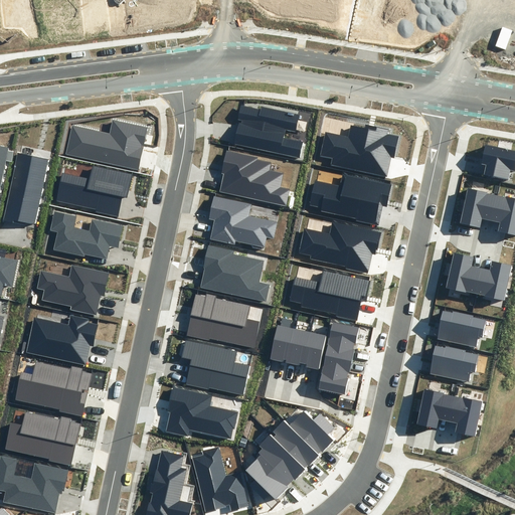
[(234,145),(302,159),(306,141),(285,137),(287,131),(296,133),(300,116),(262,107),(262,110),(241,106),(238,120),(242,120),(241,124),(238,123),(234,145)]
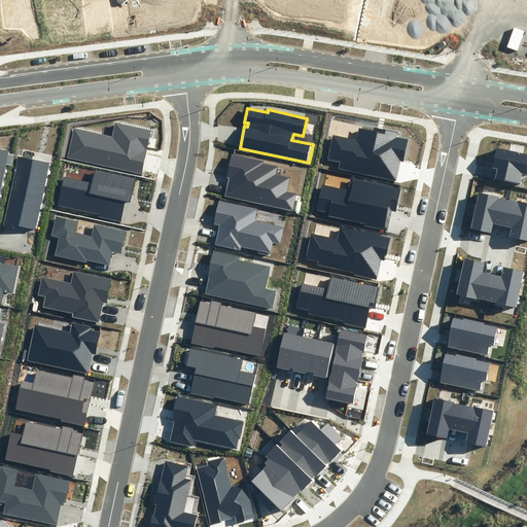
[(112,137),(74,129),(67,157),(142,174),(151,131),(115,123),(112,137)]
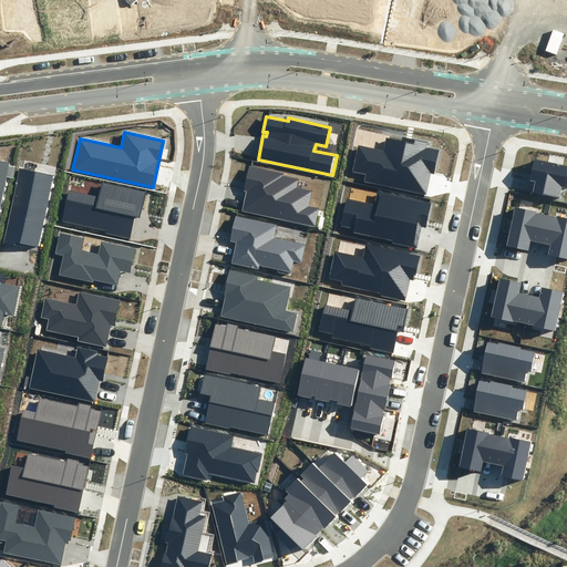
[(364,181),(425,194),(431,168),(435,169),(440,150),(428,147),(429,143),(402,137),(401,141),(387,137),(383,152),(359,146),(353,172),(366,175),(364,181)]
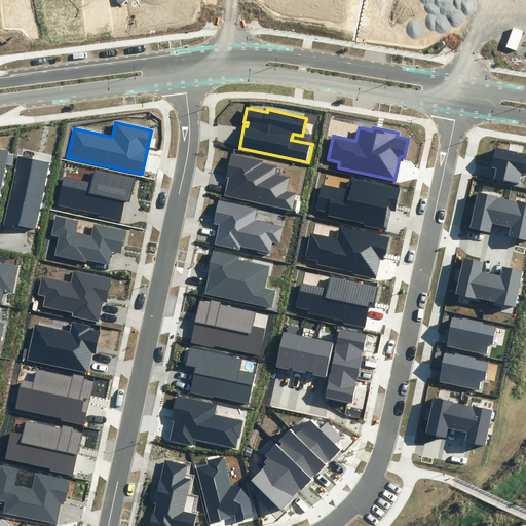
[(494,178),(519,183),(521,174),(525,175),(525,153),(496,147),(492,166),(496,167),(494,178)]
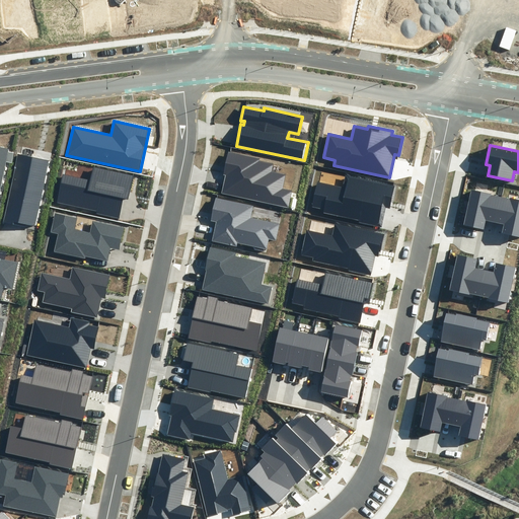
[(0,188),(5,161),(11,163),(14,152),(9,151),(10,148),(0,146),(0,188)]
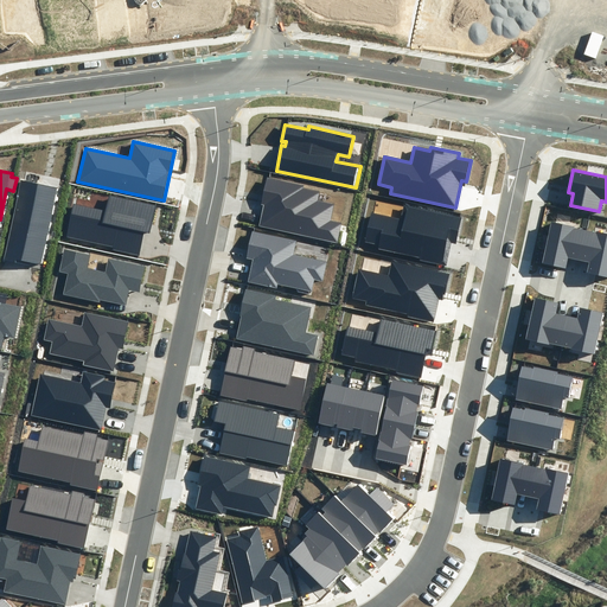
[(260,225),(337,242),(340,224),(330,222),(333,204),(318,202),(319,192),(304,189),(305,185),(267,177),(261,204),(263,205),(260,225)]
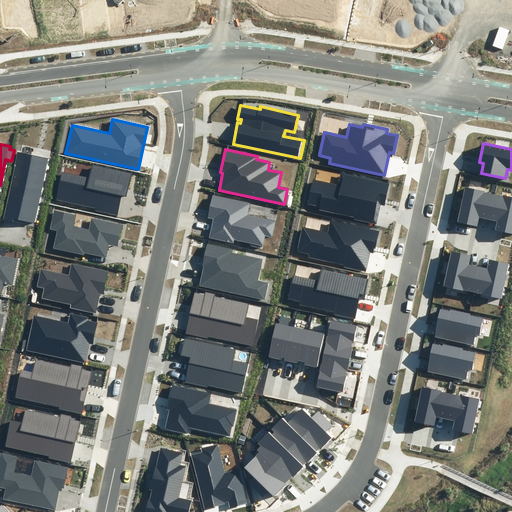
[(48,159),(17,152),(3,219),(25,224),(25,221),(35,223),(48,159)]
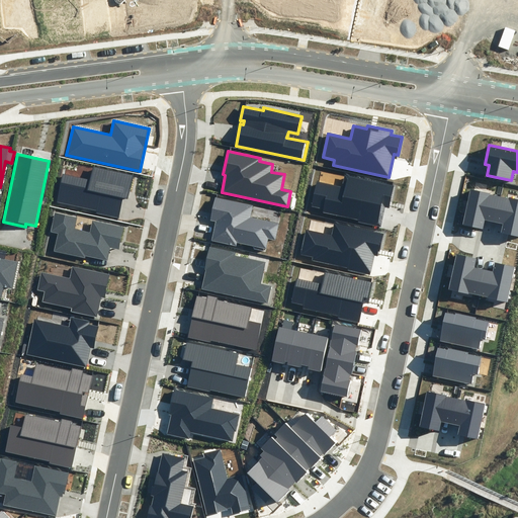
[(133,175),(93,167),(90,181),(64,175),(58,202),(96,210),(96,213),(119,219),(123,198),(127,199),(133,175)]
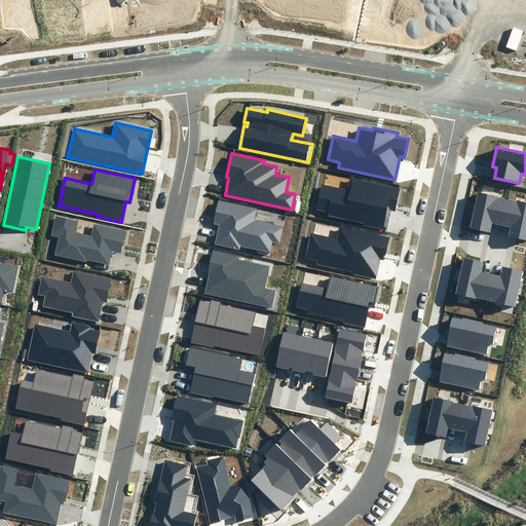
[(398,200),(401,188),(349,178),(347,189),(322,184),(316,209),(329,212),(328,216),(363,223),(363,225),(383,229),(389,199),(398,200)]
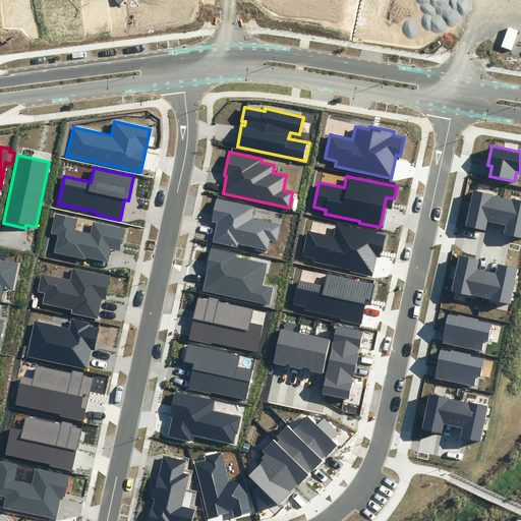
[(499,224),(504,197),(493,195),(493,194),(473,190),(465,226),(486,230),(488,222),(499,224)]
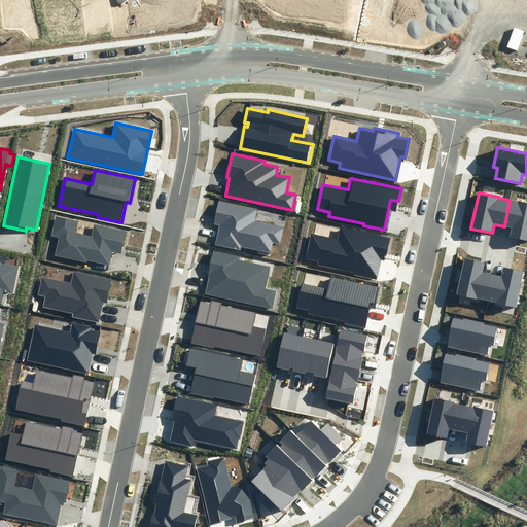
[(518,202),(510,200),(504,226),(512,227),(510,237),(526,240),(526,202),(518,201),(518,202)]
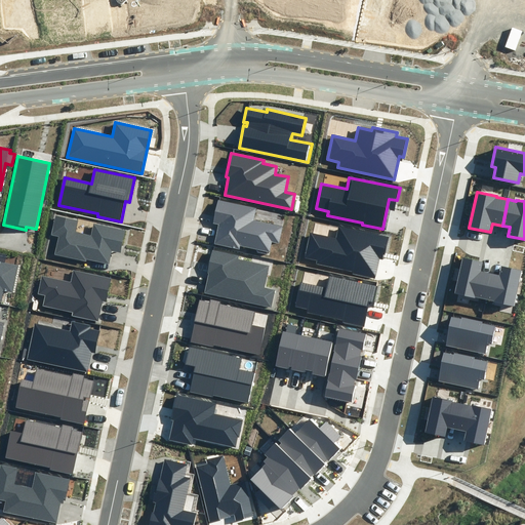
[(214,243),(239,249),(240,245),(271,252),(272,242),(279,244),(283,227),(254,220),(256,208),(218,200),(213,224),(218,225),(214,243)]
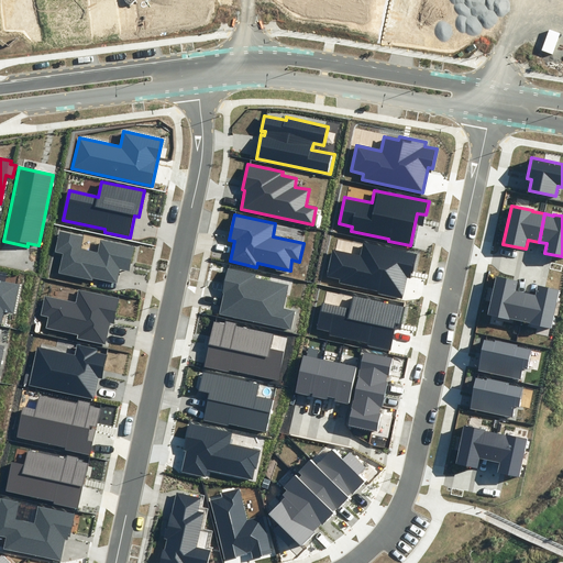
[(84,235),(59,230),(55,252),(63,254),(59,273),(92,279),(92,278),(117,283),(120,269),(130,272),(134,246),(100,240),(98,252),(81,249),(84,235)]
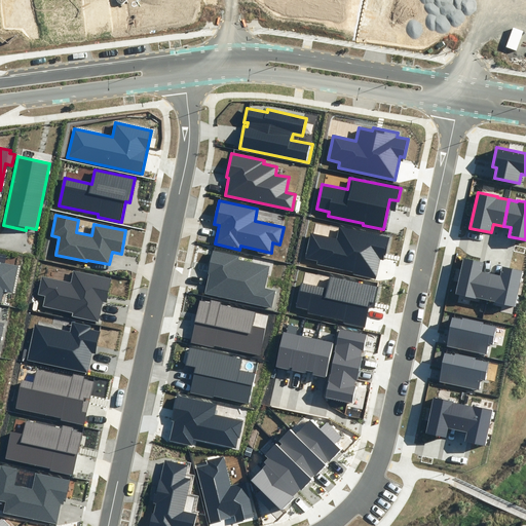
[(353,272),(352,274),(376,279),(381,254),(385,255),(389,237),(339,226),(337,238),(310,232),(304,258),(317,261),(316,264),(353,272)]
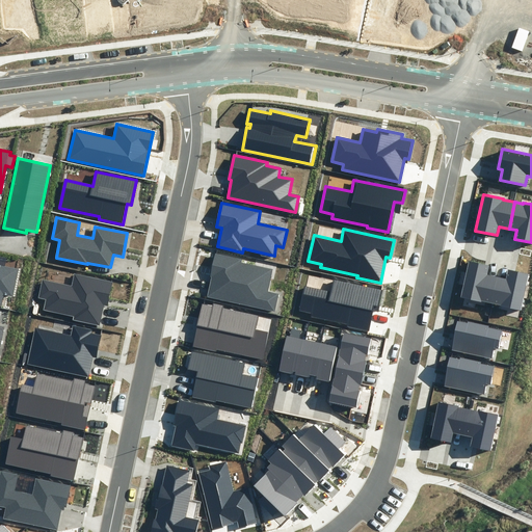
[(207,296),(274,312),(278,294),(267,292),(272,270),(241,263),(242,259),(215,254),(210,276),(211,277),(207,296)]
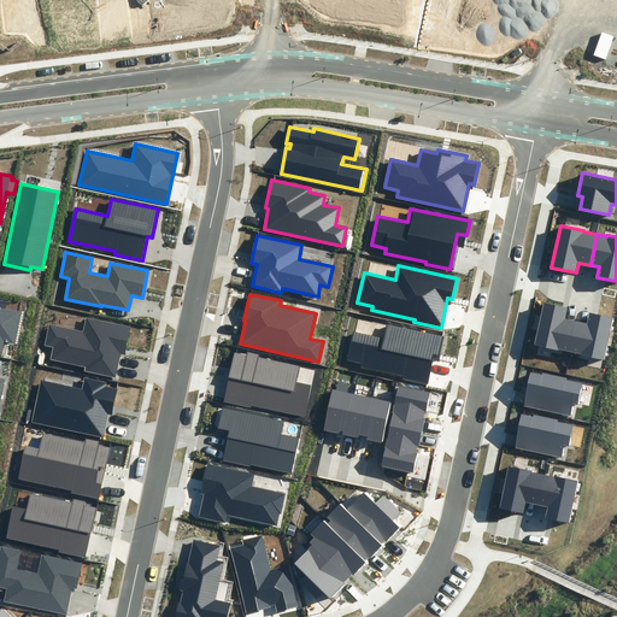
[(558,348),(571,352),(579,321),(566,318),(568,309),(544,303),(535,345),(558,350),(558,348)]
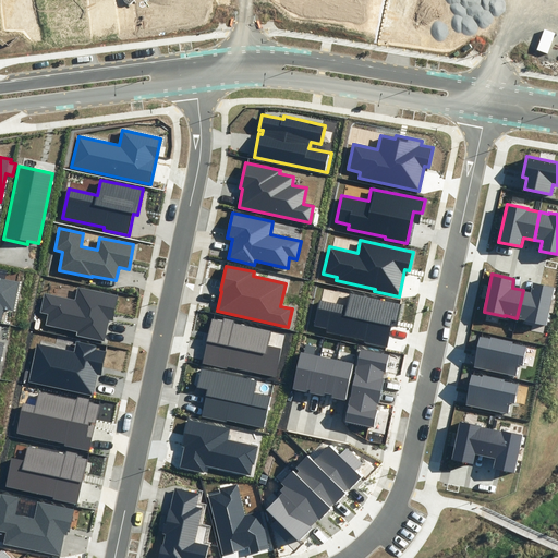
[(0,319),(2,320),(4,310),(13,311),(20,281),(0,277),(0,319)]
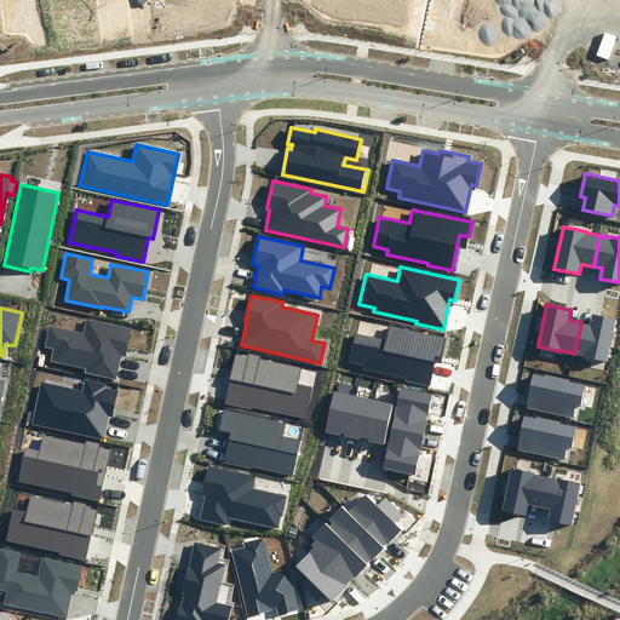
[(581,322),(574,354),(584,355),(584,356),(607,362),(616,320),(592,314),(590,325),(581,322)]
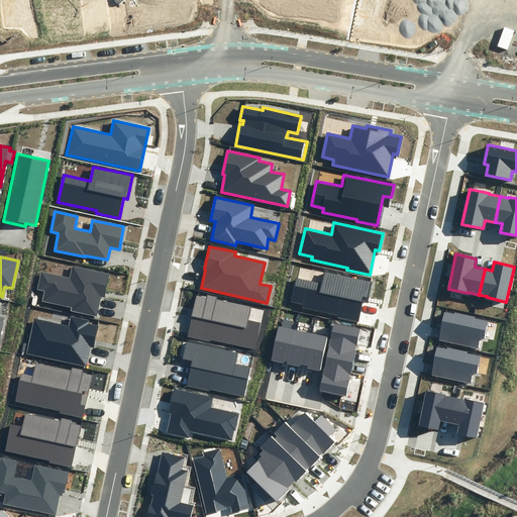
[(105,298),(110,274),(72,266),(69,277),(40,271),(36,290),(44,292),(42,301),(72,308),(71,311),(97,316),(101,297),(105,298)]
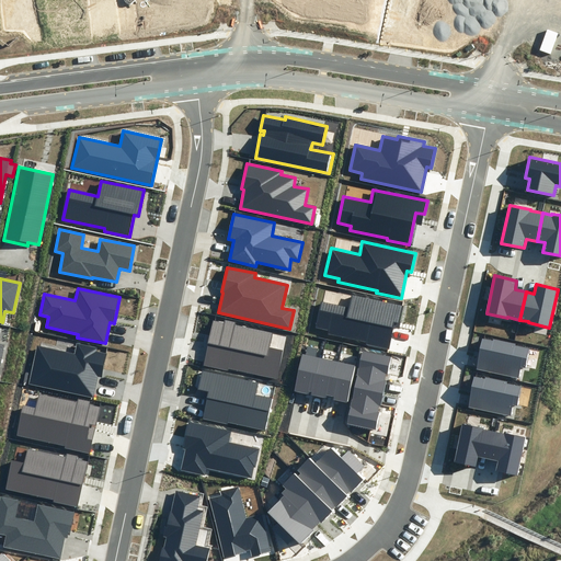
[(399,322),(402,304),(352,294),(348,307),(321,301),(317,328),(330,330),(329,334),(367,342),(366,345),(389,350),(395,322),(399,322)]
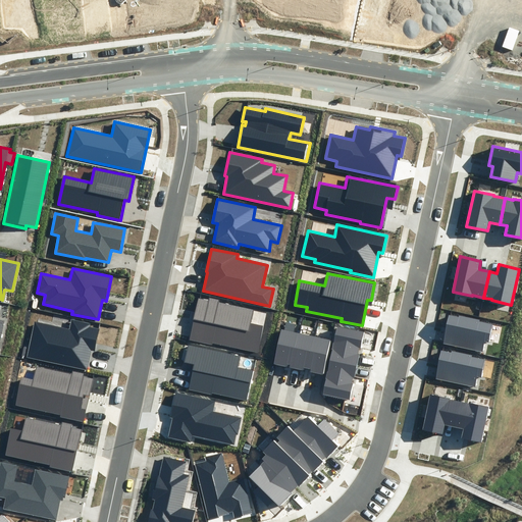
[(212,343),(258,353),(263,326),(251,323),(254,310),(219,302),(220,300),(209,298),(209,301),(198,298),(190,340),(212,345),(212,343)]
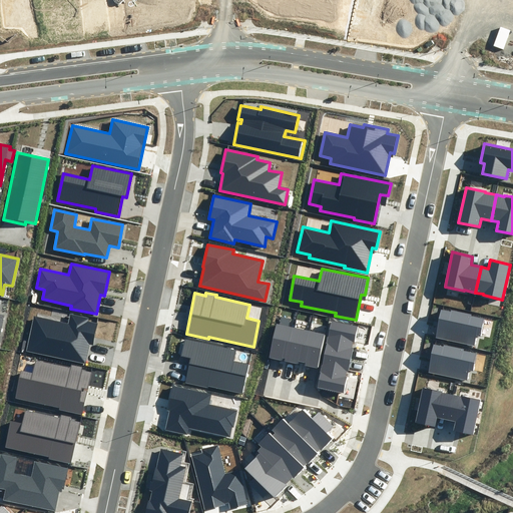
[(436,338),(474,346),(476,337),(482,338),(485,320),(471,317),(471,315),(451,311),(451,313),(441,311),(436,338)]
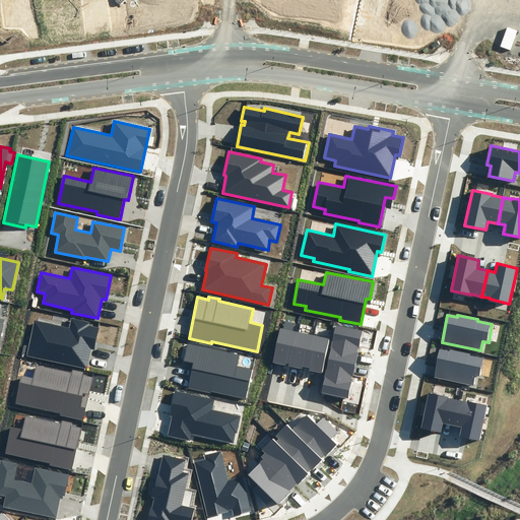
[(71,318),(69,327),(35,320),(26,356),(86,369),(91,349),(94,349),(99,328),(89,326),(90,322),(71,318)]
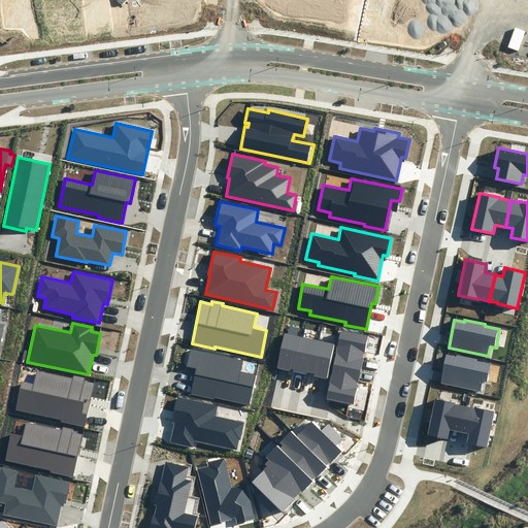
[(297,336),(298,328),(289,327),(288,334),(285,333),(276,368),(291,371),(291,369),(294,369),(301,337),(297,336)]
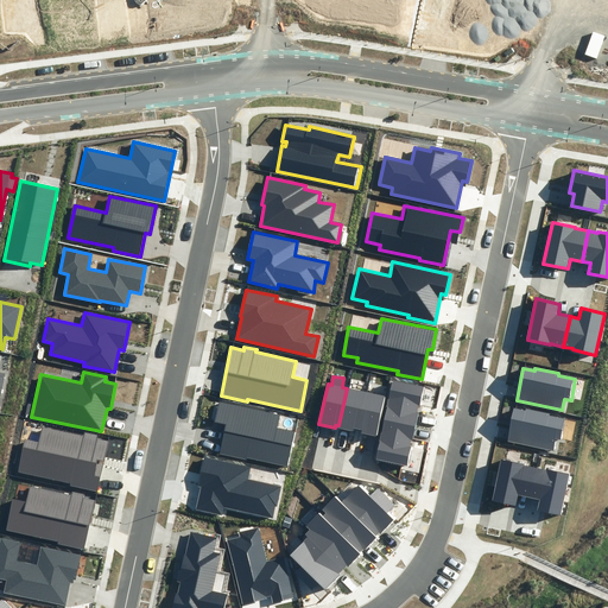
[(420,406),(425,387),(392,380),(384,418),(416,424),(418,413),(417,412),(418,405),(420,406)]
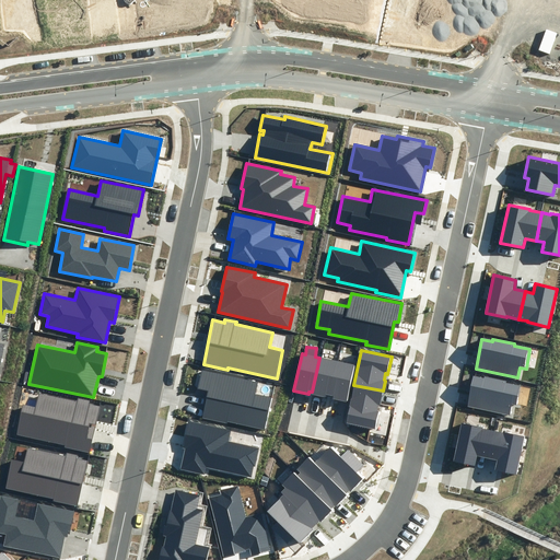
[(338,361),(319,358),(312,392),(311,395),(326,397),(326,395),(331,396),(338,361)]
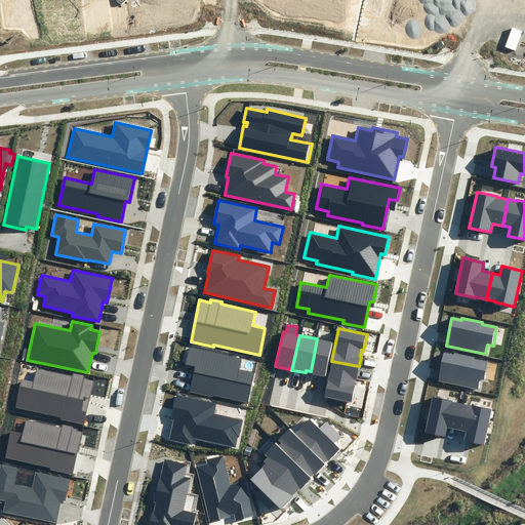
[(333,342),(317,338),(311,371),(313,371),(312,374),(326,376),(333,342)]
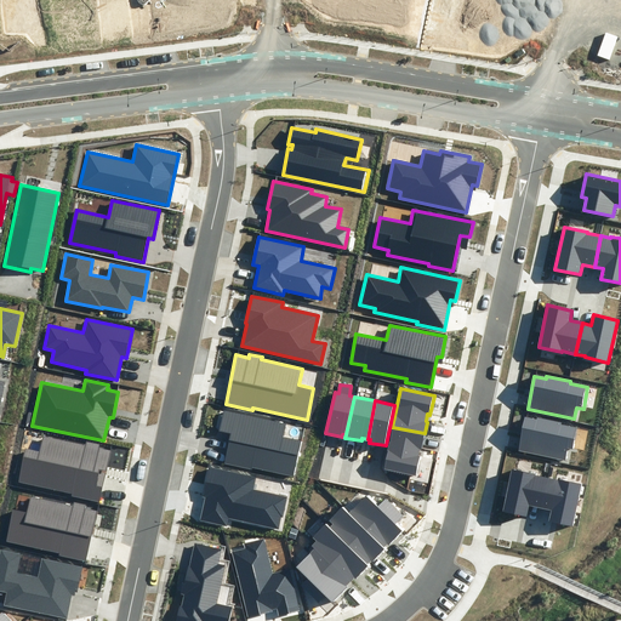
[(254,468),(292,477),(301,442),(281,438),(285,425),(224,411),(220,431),(232,433),(224,463),(252,471),(254,468)]
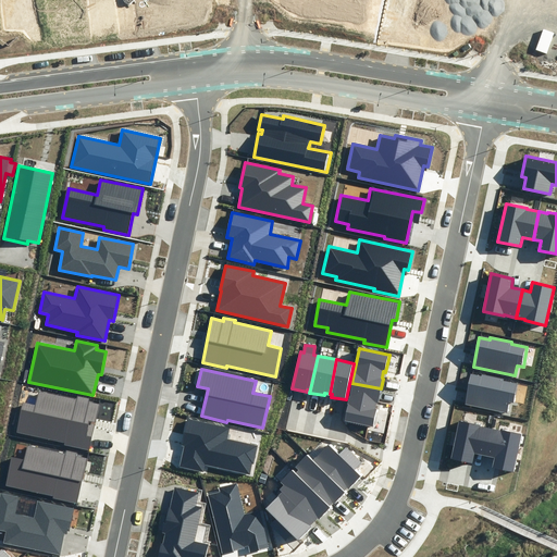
[(466,404),(507,412),(509,403),(516,404),(519,384),(504,381),(504,379),(482,374),(482,376),(471,374),(466,404)]
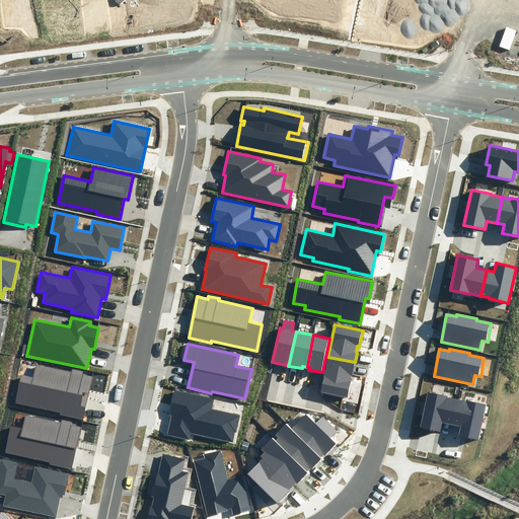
[(348,397),(355,362),(327,357),(320,392),(348,397)]
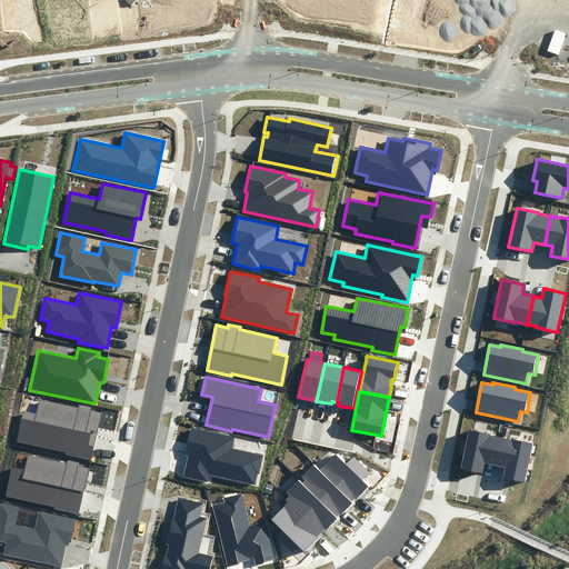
[(78,408),(40,400),(37,415),(25,412),(18,441),(66,452),(66,455),(91,460),(101,412),(91,410),(91,407),(79,405),(78,408)]
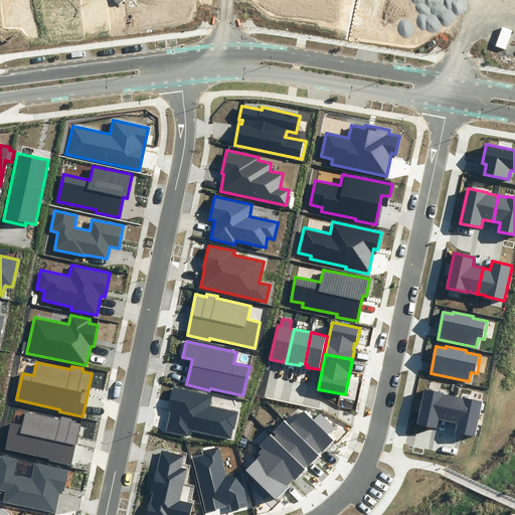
[(210,406),(212,395),(172,387),(167,412),(170,412),(166,432),(188,437),(190,431),(230,439),(233,428),(234,428),(238,411),(210,406)]
